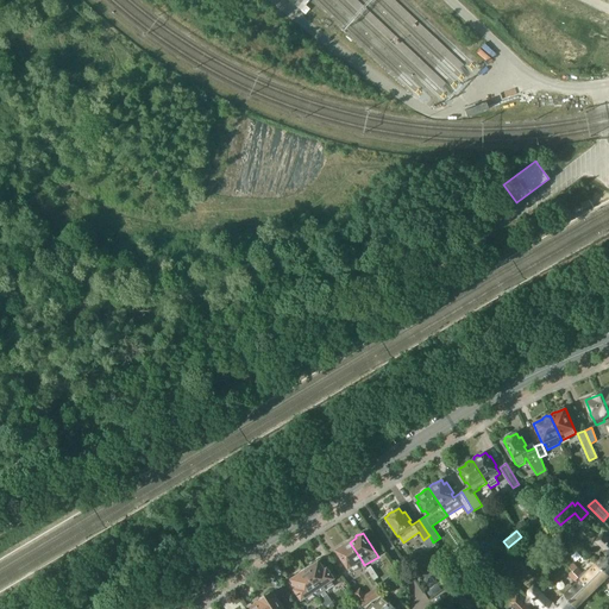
[(608,539),(604,534),(598,540),(604,545),(603,546),(608,551),(606,553),(608,554),(596,566),(600,570),(600,569),(604,575),(606,573),(607,576),(608,573),(608,539)]
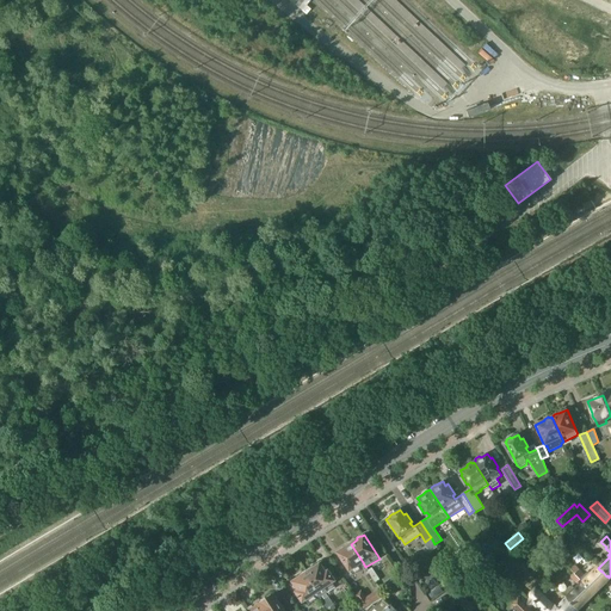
[(363,562),(351,544),(345,548),(343,547),(340,549),(339,551),(338,553),(353,575),(365,567),(363,562)]
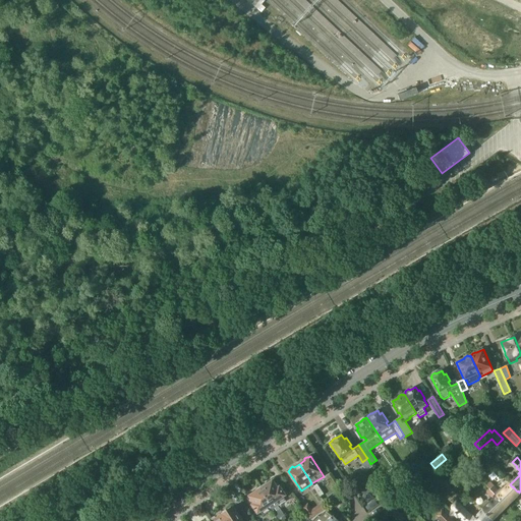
[(423,483),(429,489),(437,482),(430,476),(423,483)]
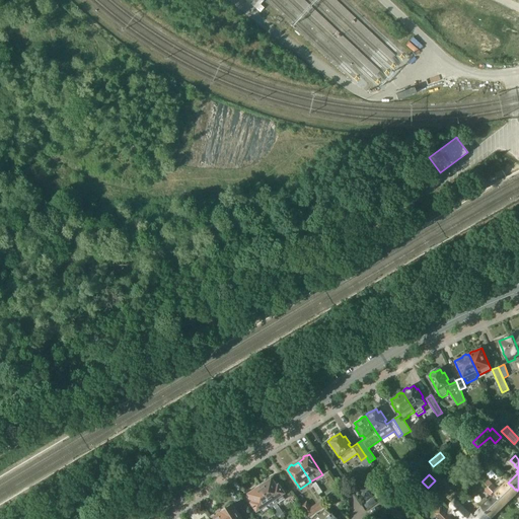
[(261,487),(274,506),(286,499),(283,495),(285,493),(279,485),(277,486),(273,478),(261,487)]
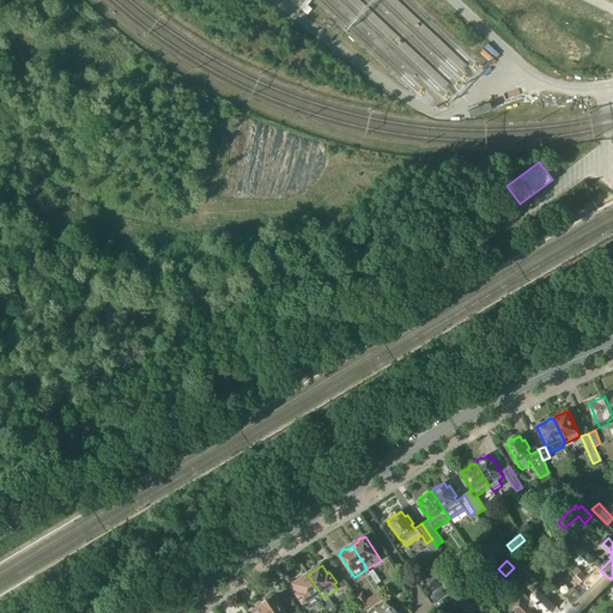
[(596,594),(611,580),(610,577),(608,578),(604,572),(604,574),(600,570),(590,580),(577,566),(574,571),(577,575),(596,594)]
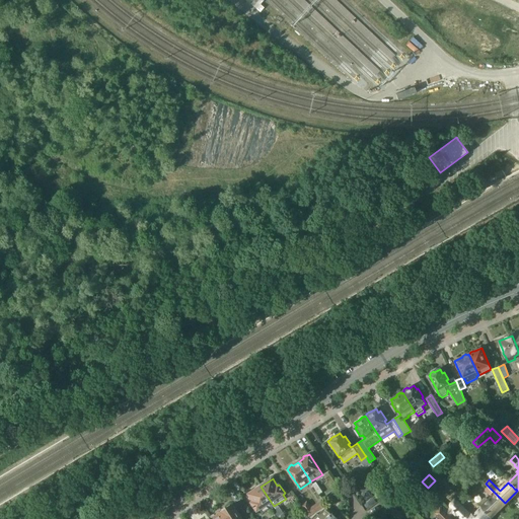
[(323,492),(316,483),(312,485),(319,495),(323,492)]
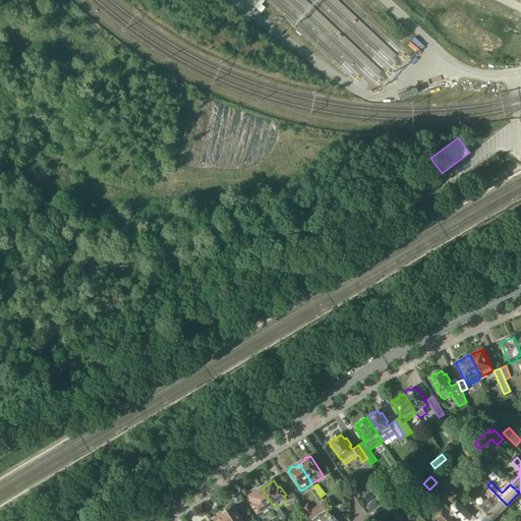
[(264,516),(275,508),(262,488),(249,496),(254,503),(252,505),(258,513),(261,512),(264,516)]
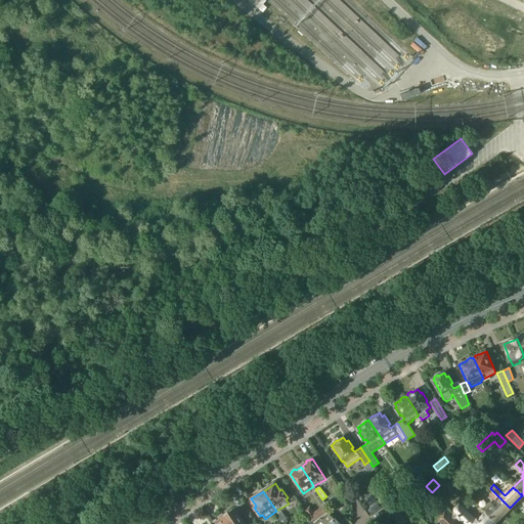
[(494,521),(495,522),(510,508),(493,491),(490,495),(497,503),(494,506),(491,503),(488,503),(483,509),(487,513),(489,515),(489,516),(493,520),(492,520),(493,522),(494,521)]
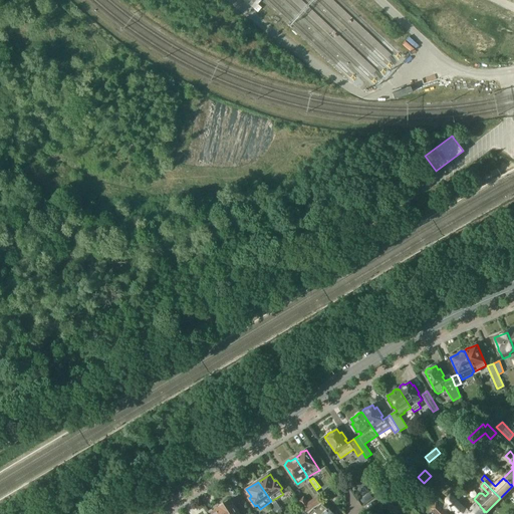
[(390,494),(386,489),(376,496),(380,501),(390,494)]
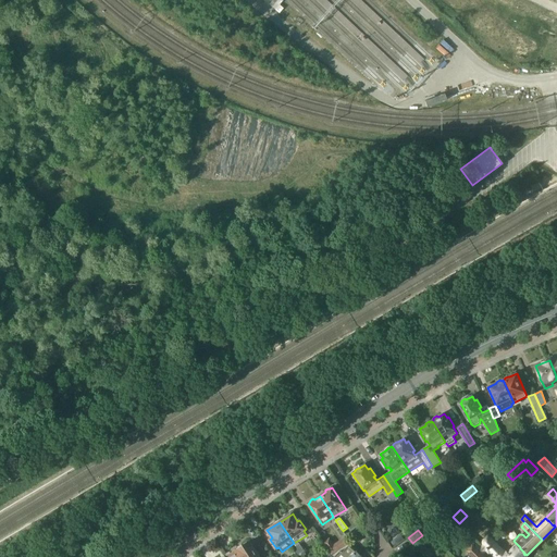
[(523,556),(527,555),(525,554),(524,555),(523,553),(524,553),(520,548),(520,547),(518,545),(509,554),(492,537),(491,536),(489,536),(486,536),(485,537),(484,539),(483,540),(482,541),(482,542),(482,544),(482,545),(481,546),(485,552),(485,551),(489,554),(490,552),(495,556),(496,555),(498,556),(523,556)]
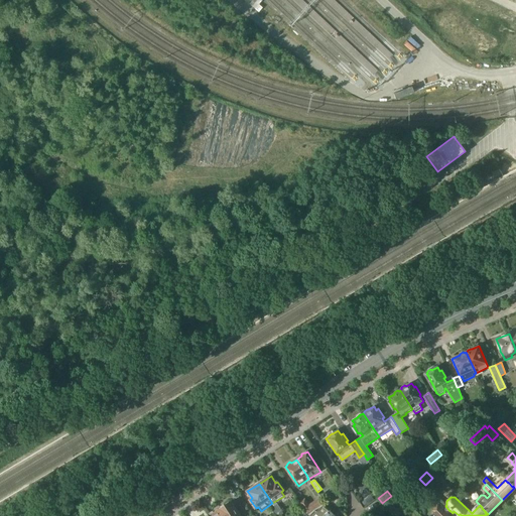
[(305,499),(299,502),(307,514),(312,510),(305,499)]
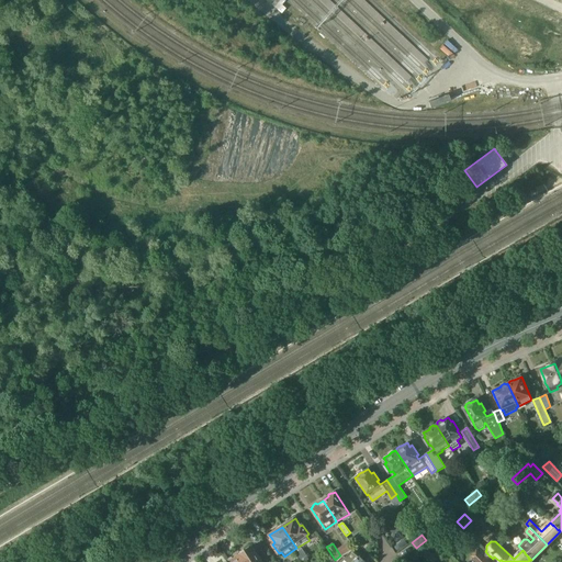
[(245,561),(262,561),(262,560),(260,555),(258,554),(253,547),(240,554),(245,561)]
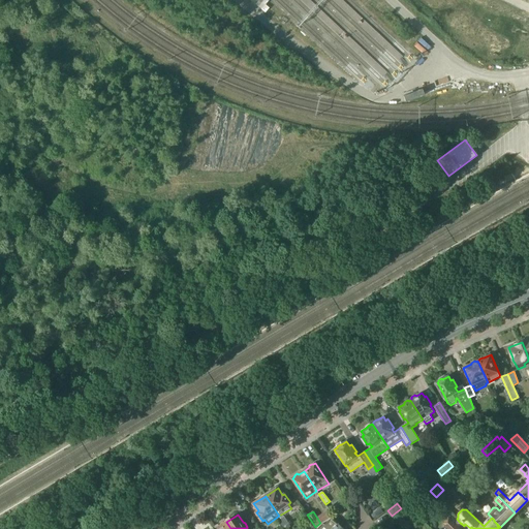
[(408,528),(412,526),(400,515),(395,520),(403,528),(408,528)]
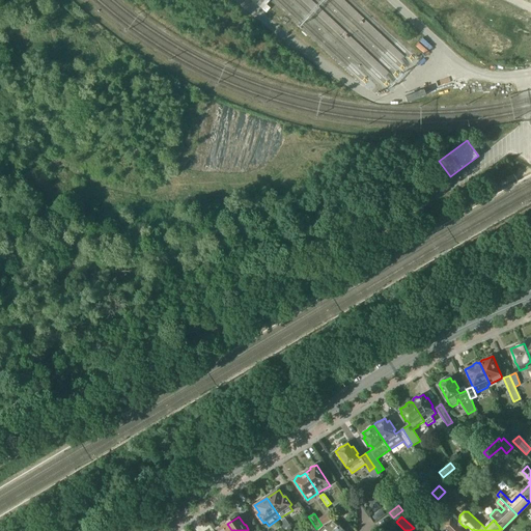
[(462,530),(459,529),(463,526),(458,521),(457,522),(454,519),(452,520),(450,518),(445,523),(446,525),(445,526),(450,530),(462,530)]
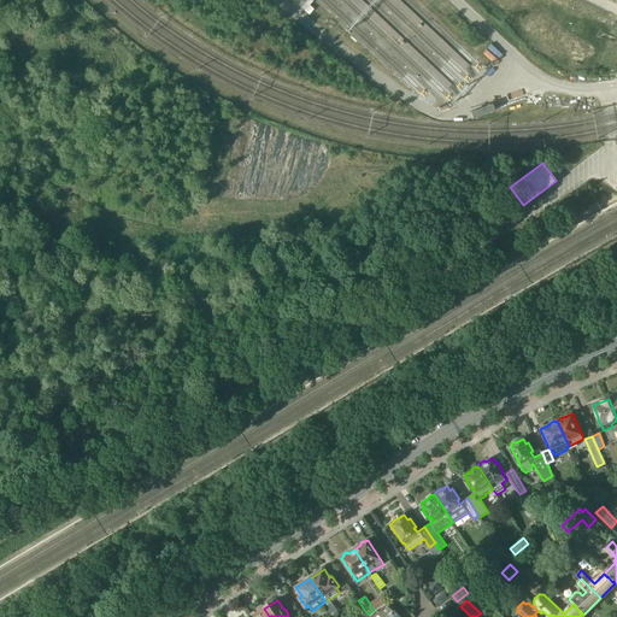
[(328,605),(333,613),(334,613),(335,615),(339,612),(331,603),(328,605)]
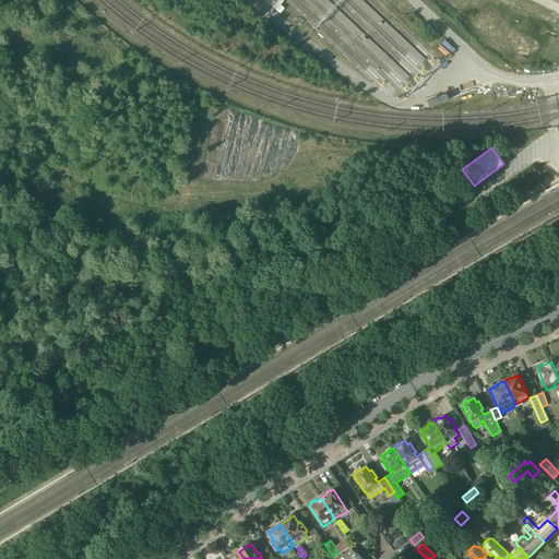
[(363,558),(349,547),(344,554),(343,554),(342,552),(341,552),(341,554),(334,558),(363,558)]
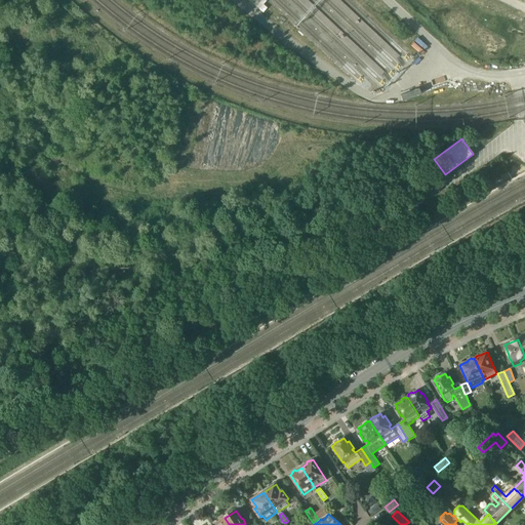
[(280,524),(283,522),(279,515),(275,517),(280,524)]
